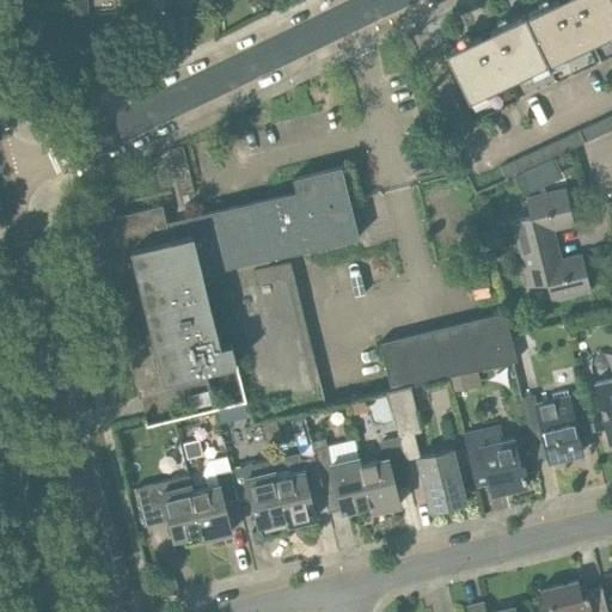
[(165,0),(154,0),(154,12),(166,12),(165,0)]
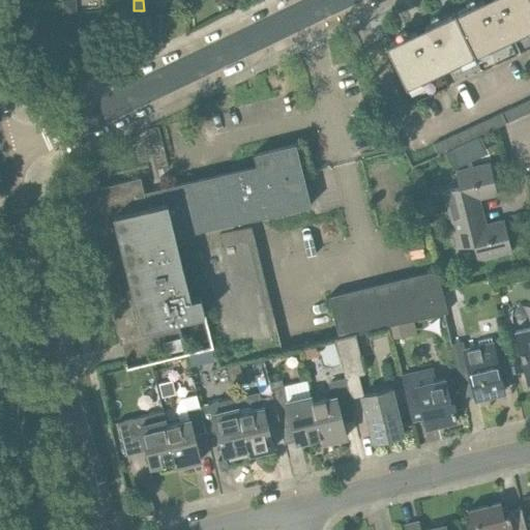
[(474,57),(529,29),(529,0),(482,0),(454,13),(473,56),(474,57)]
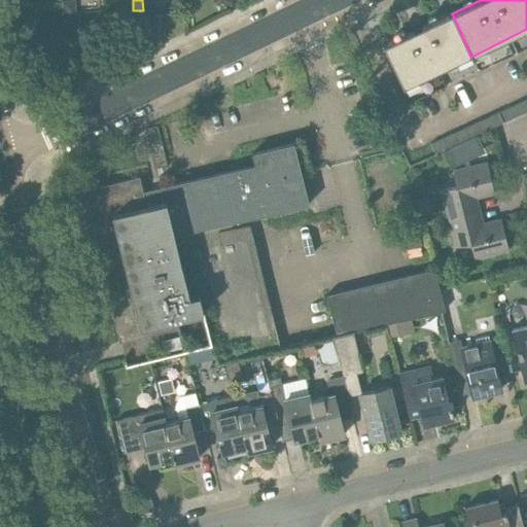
[(75,14),(75,12),(74,1),(61,1),(62,14),(73,14),(75,14)]
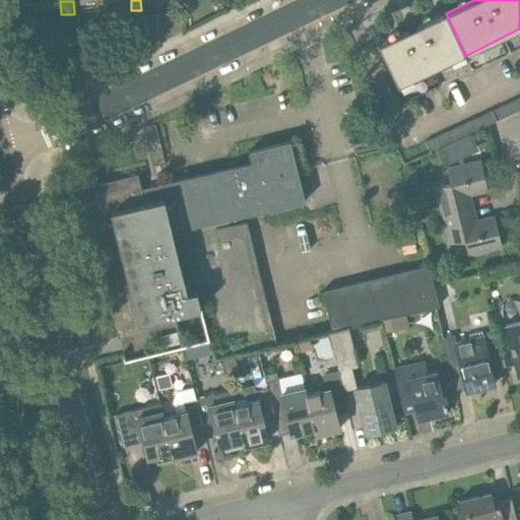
[(464,55),(446,13),(446,12),(416,26),(415,24),(407,28),(409,30),(379,45),(399,86),(464,55)]
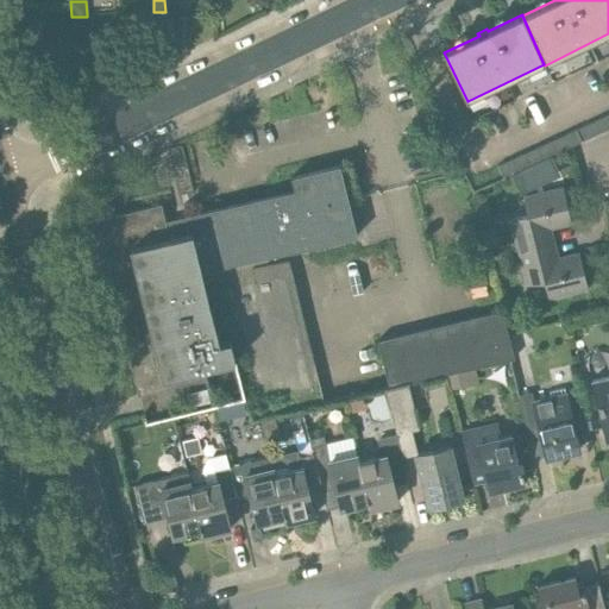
[(608,130),(603,118),(590,124),(595,136),(608,130)]
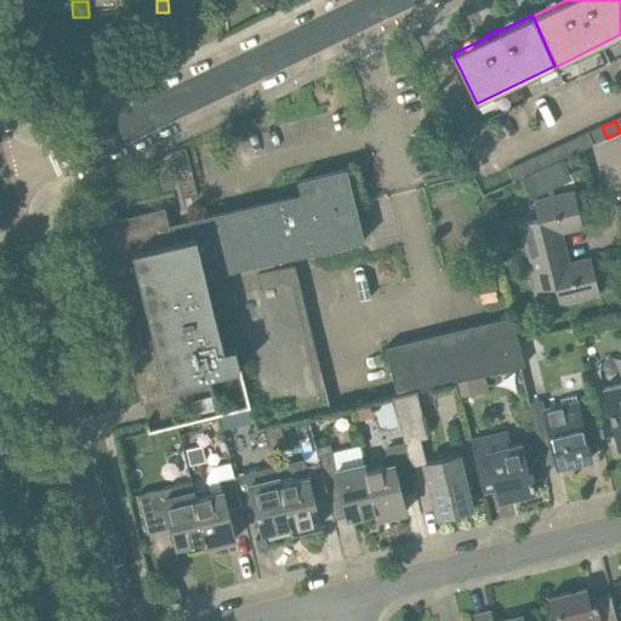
[(607,138),(602,126),(588,134),(593,144),(607,138)]
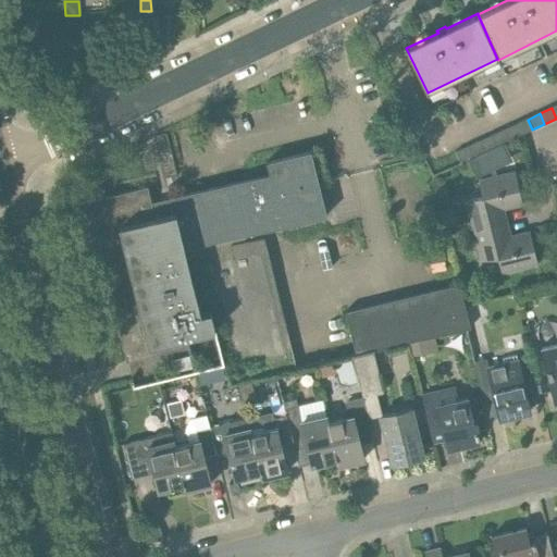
[(532,130),(528,120),(516,125),(520,135),(532,130)]
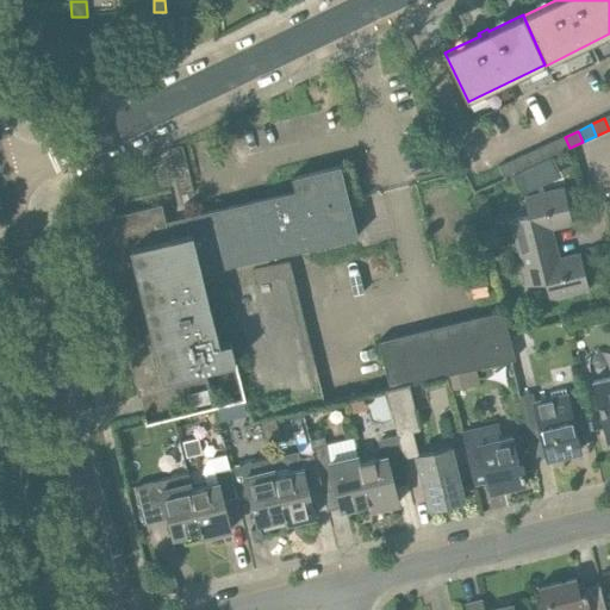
[(570,148),(565,137),(552,143),(556,154),(570,148)]
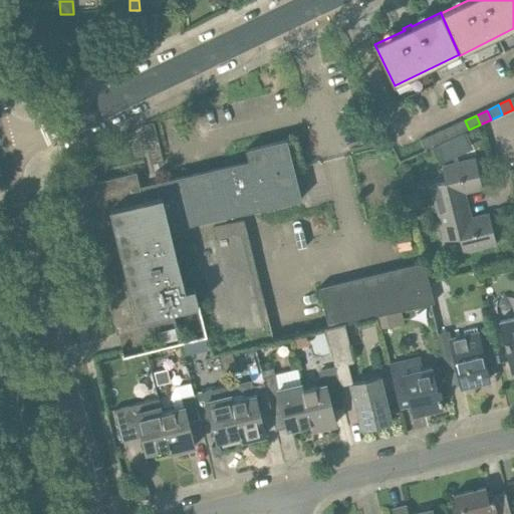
[(469,130),(465,120),(454,125),(458,136),(462,134),(469,130)]
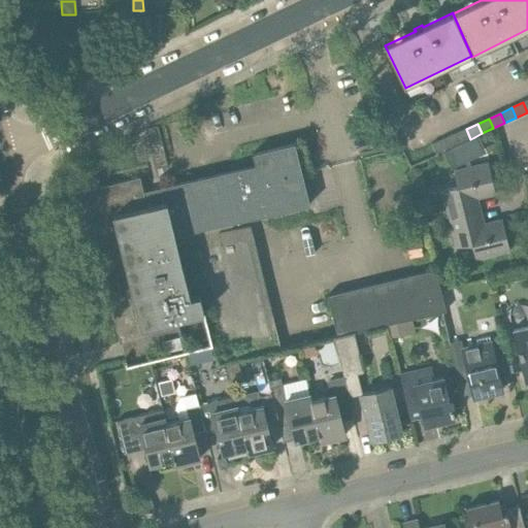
[(470,139),(466,129),(455,134),(459,144),(470,139)]
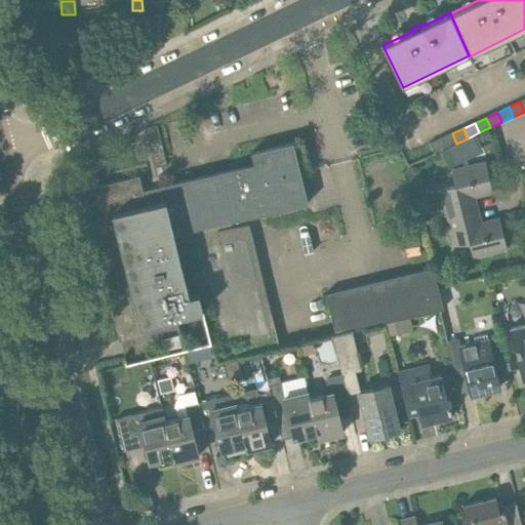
[(456,144),(452,133),(441,138),(445,149),(449,147),(456,144)]
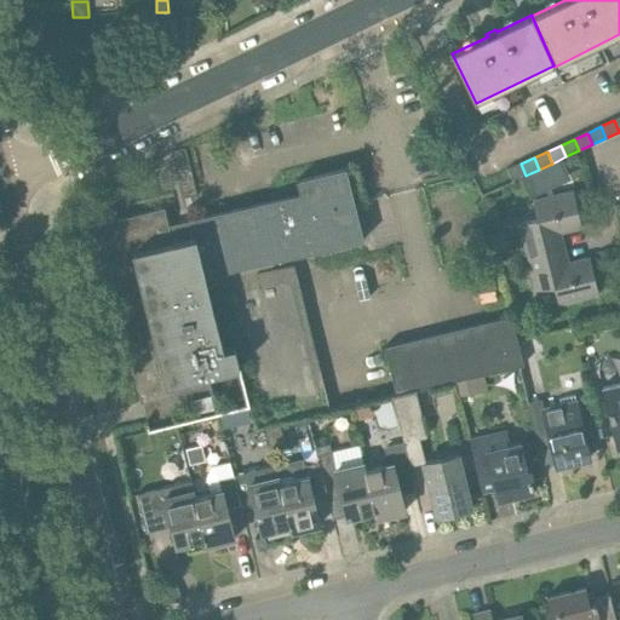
[(539,170),(530,173),(539,191),(566,179),(557,161),(552,164),(539,170)]
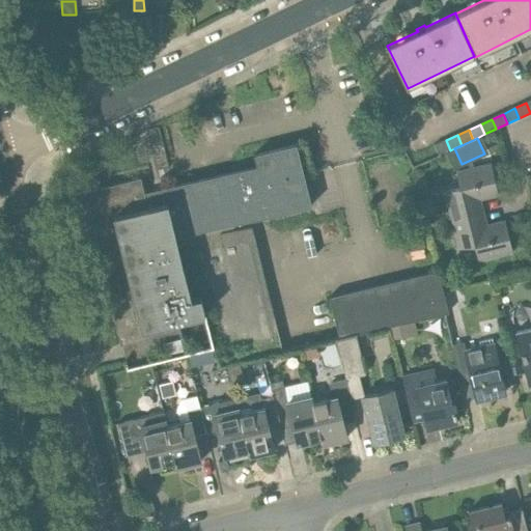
[(450,150),(446,140),(435,145),(439,156),(450,150)]
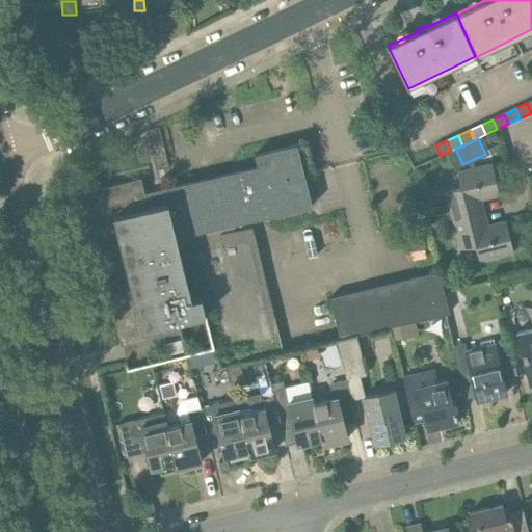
[(83,192),(121,345),(138,341),(136,334),(195,319),(176,239),(312,206),(297,145),(255,156),(258,167),(173,188),(174,192),(145,200),(140,178),(83,192)]
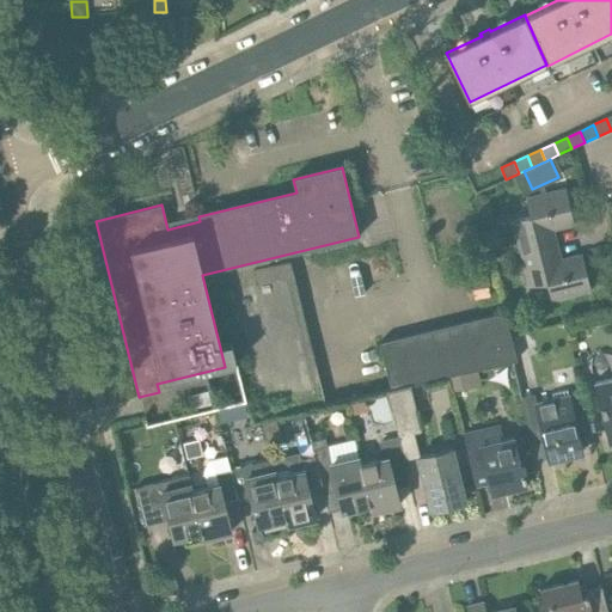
[(519,244),(521,254),(552,246),(549,231),(575,225),(567,189),(527,199),(531,216),(513,220),(519,244)]
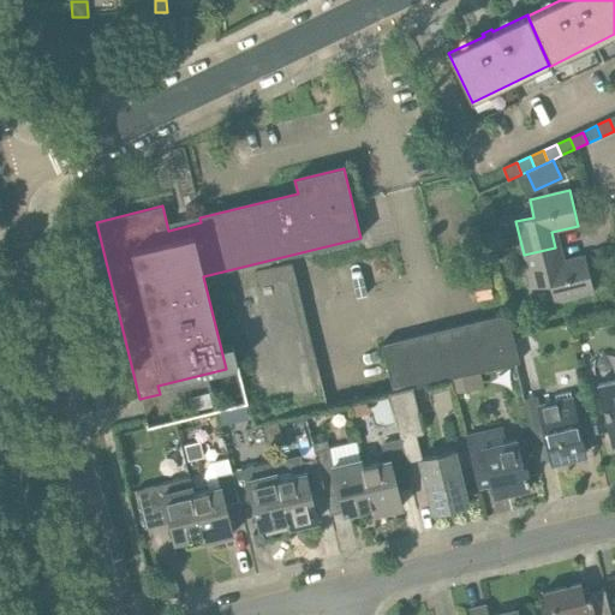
[(521,245),(503,249),(506,260),(513,257),(524,255),(521,245)]
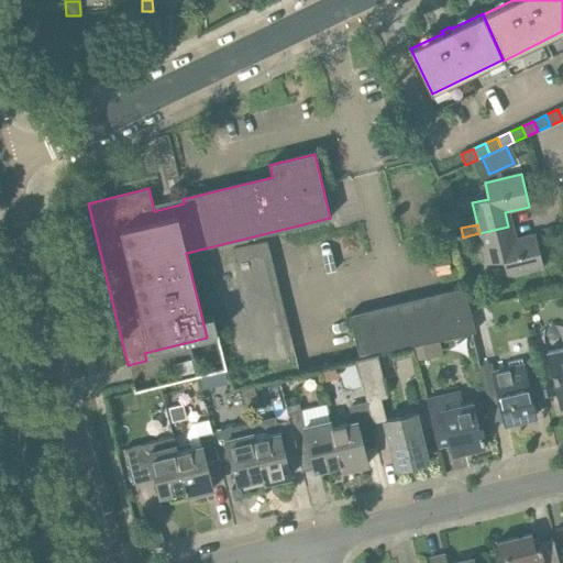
[(508,227),(479,233),(487,264),(503,260),(507,276),(543,267),(536,234),(511,240),(508,227)]
